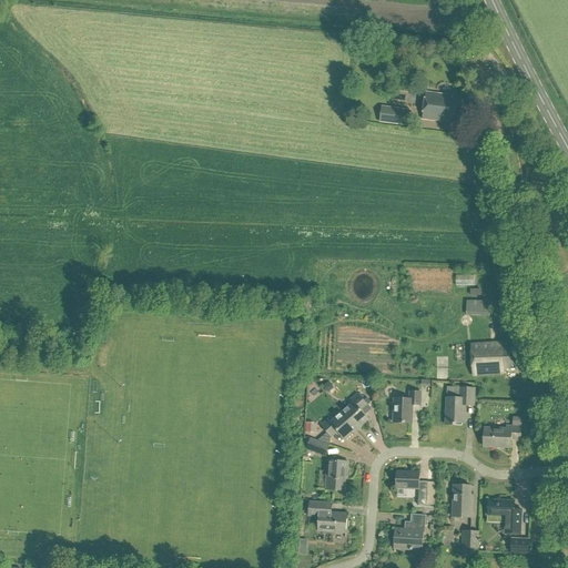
[(453,97),(426,93),(423,119),(449,123),(449,120),(460,121),(464,101),(453,100),(453,97)]
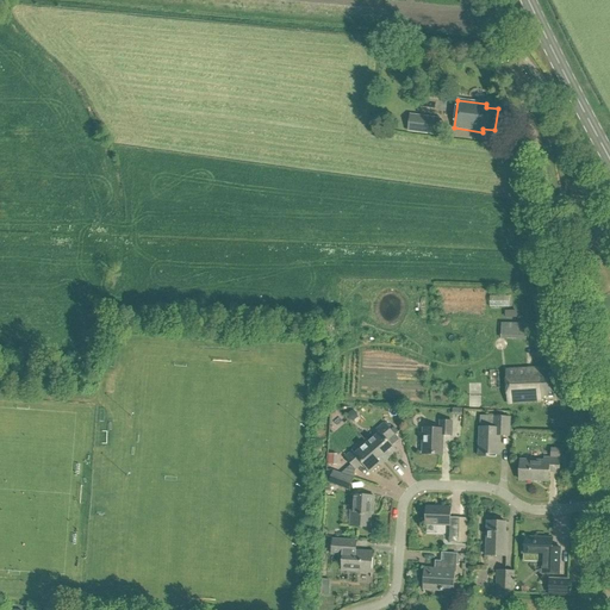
[(416,116),(414,130),(440,134),(441,119),(416,116)]
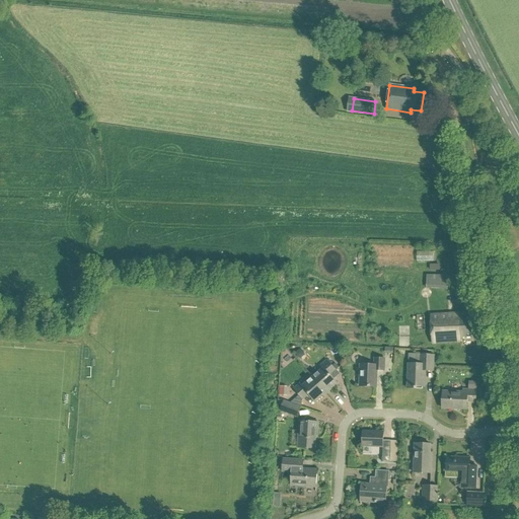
[(448,287),(448,276),(427,275),(427,286),(448,287)]
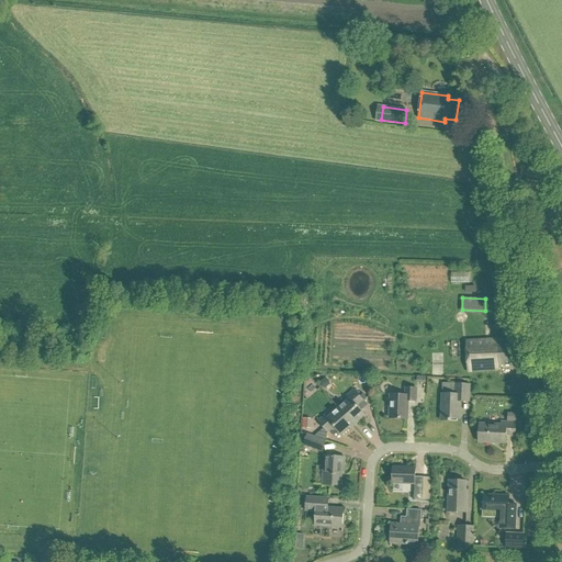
[(502,343),(502,339),(467,341),(468,373),(498,371),(504,366),(510,366),(509,343),(502,343)]
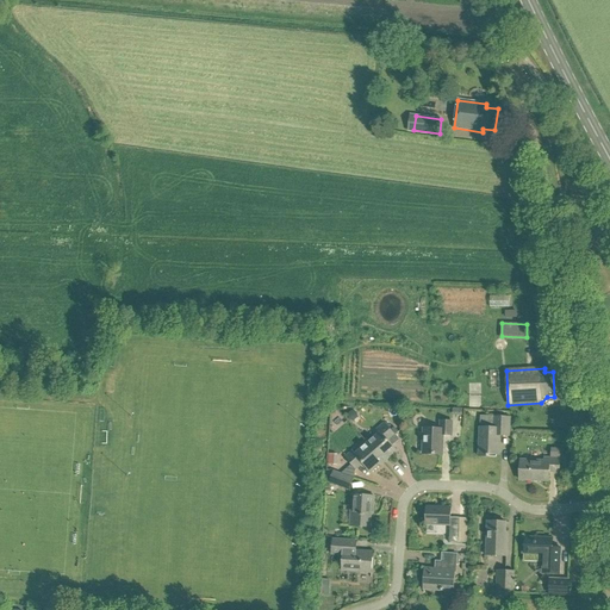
[(478,388),(490,388),(490,373),(478,373),(478,388)]
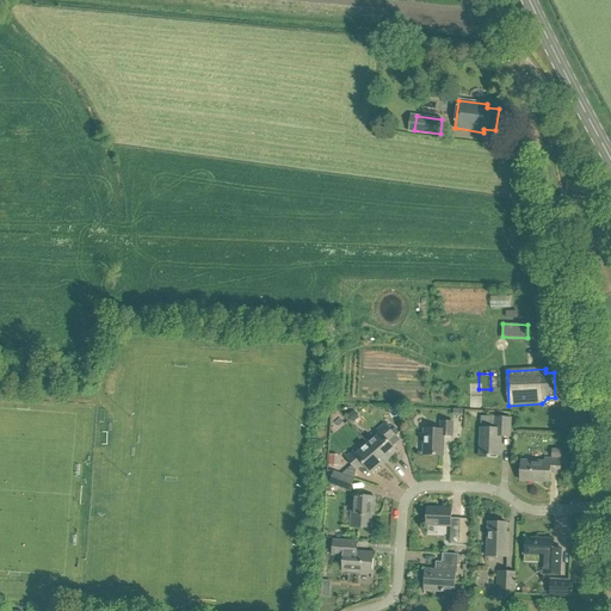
[(470,390),(470,415),(482,415),(482,390),(470,390)]
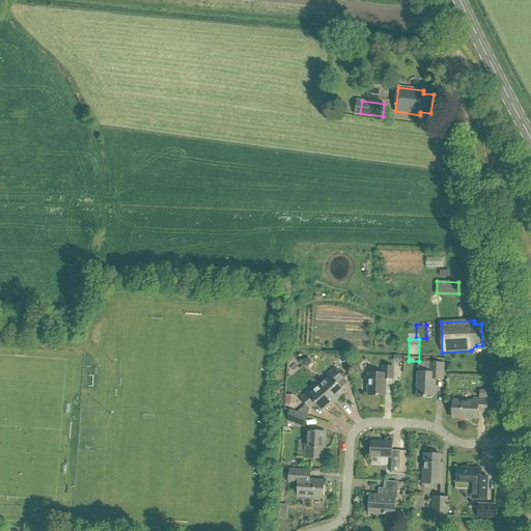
[(303,357),(298,360),(302,367),(307,365),(303,357)]
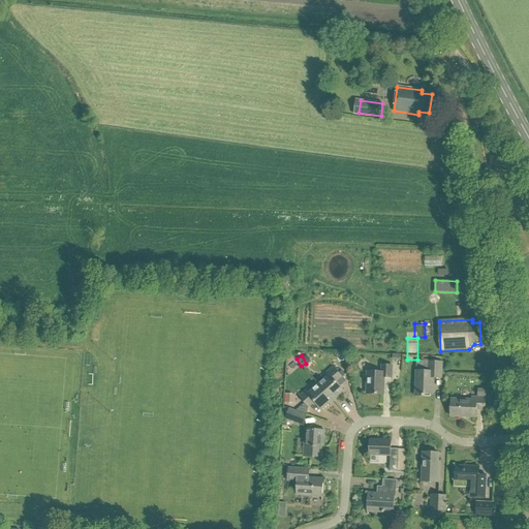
[(441,362),(428,362),(428,371),(415,371),(414,396),(424,396),(424,394),(432,394),(433,378),(440,378),(441,362)]
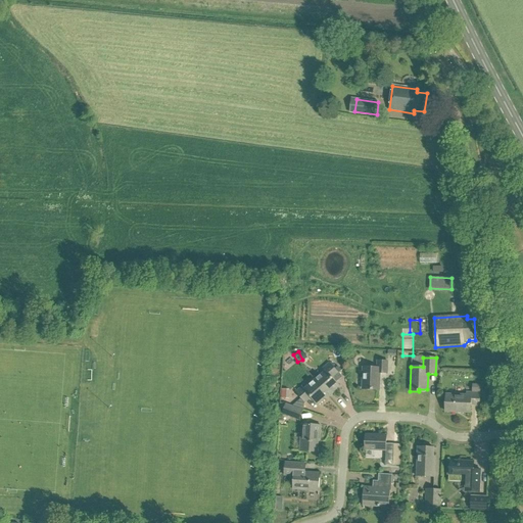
[(388,362),(378,362),(377,368),(363,368),(362,388),(371,388),(371,390),(379,390),(380,374),(387,374),(388,362)]
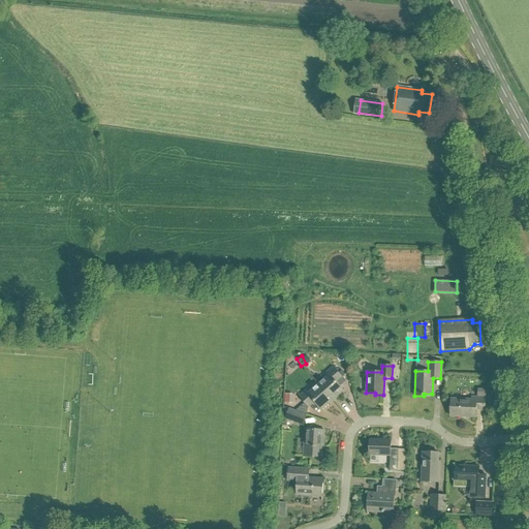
[(329,375),(318,384),(333,401),(343,391),(337,383),(343,378),(334,368),(327,373),(329,375)]
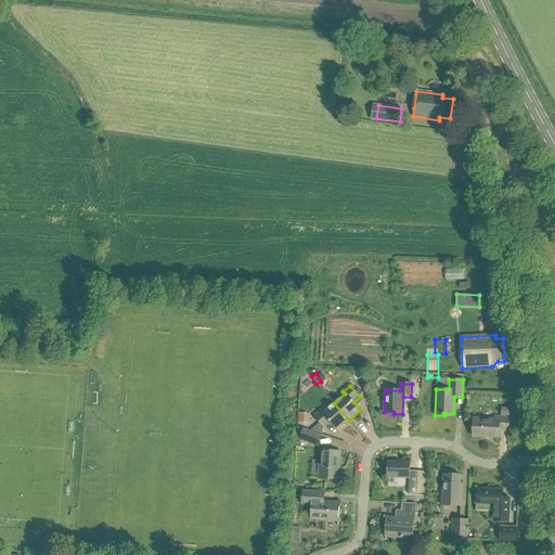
[(349,421),(334,403),(323,413),(321,411),(313,416),(319,424),(323,428),(330,422),(337,430),(349,421)]
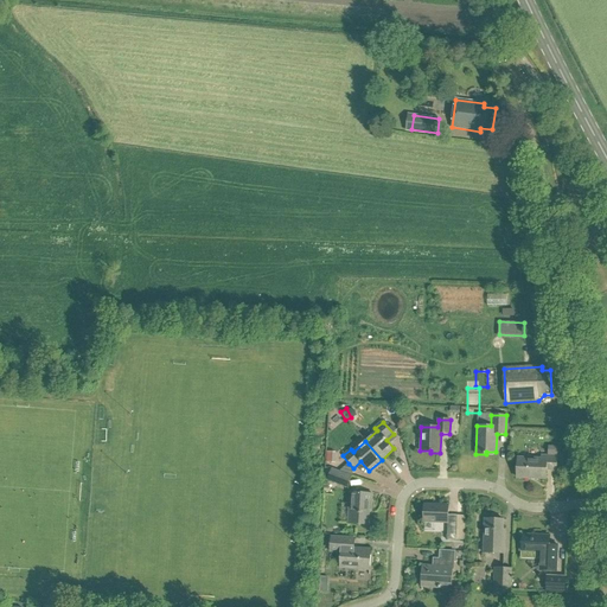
[(548,457),(558,457),(558,446),(548,446),(548,457)]
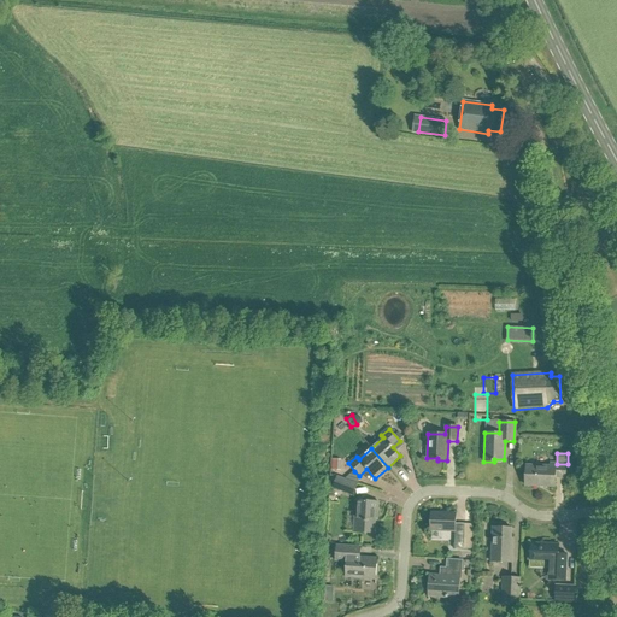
[(565,464),(550,464),(550,466),(526,466),(524,486),(554,487),(554,477),(565,479),(565,464)]
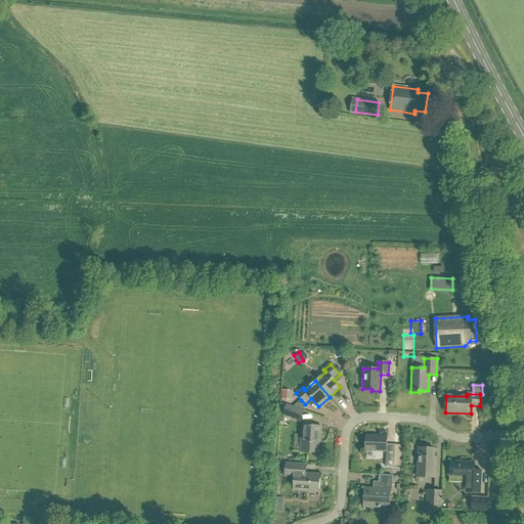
[(304,411),(305,404),(301,400),(293,407),(303,411),(304,411)]
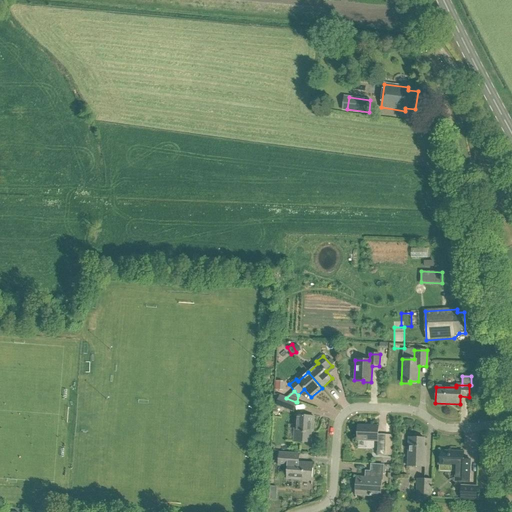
[(292,411),(296,402),(279,396),(276,405),(292,411)]
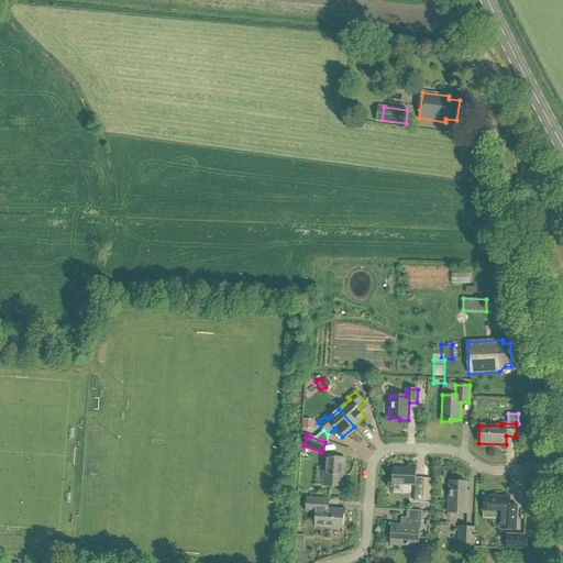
[(479,443),(478,449),(507,453),(507,448),(479,443)]
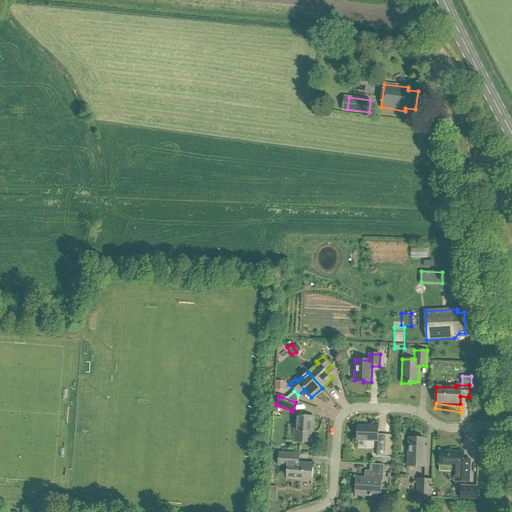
[(313,428),(314,417),(295,416),(293,442),(311,443),(311,428),(313,428)]
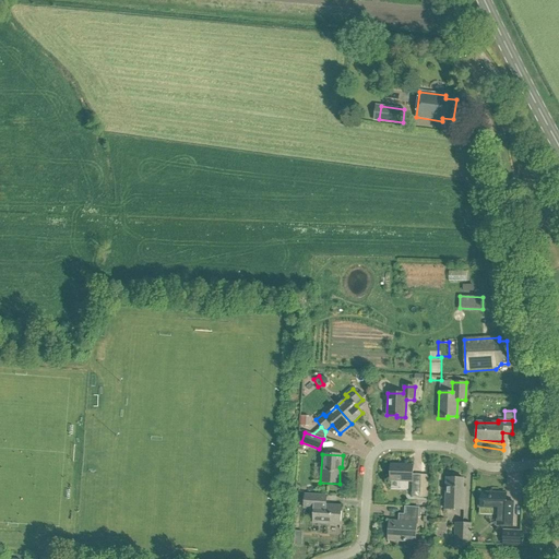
[(391,465),(391,480),(413,482),(412,497),(420,497),(421,475),(413,475),(414,466),(391,465)]
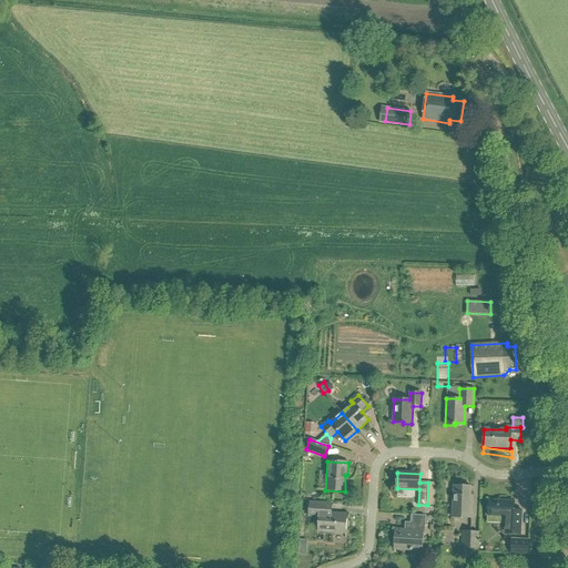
[(472,486),(454,485),(453,517),(472,518),(473,495),(470,495),(472,486)]
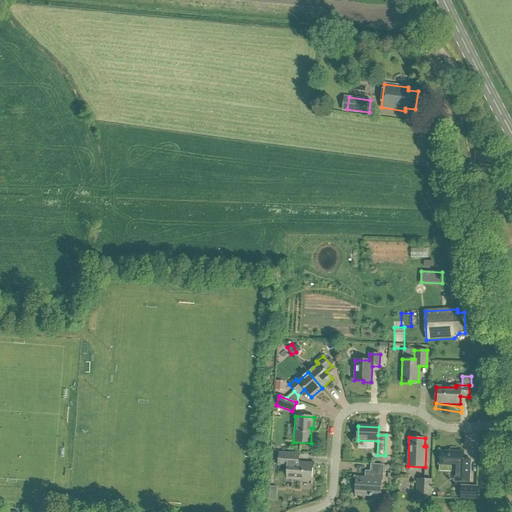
[(470,481),(470,473),(470,460),(464,460),(464,451),(441,451),(440,472),(458,473),(458,481),(470,481)]
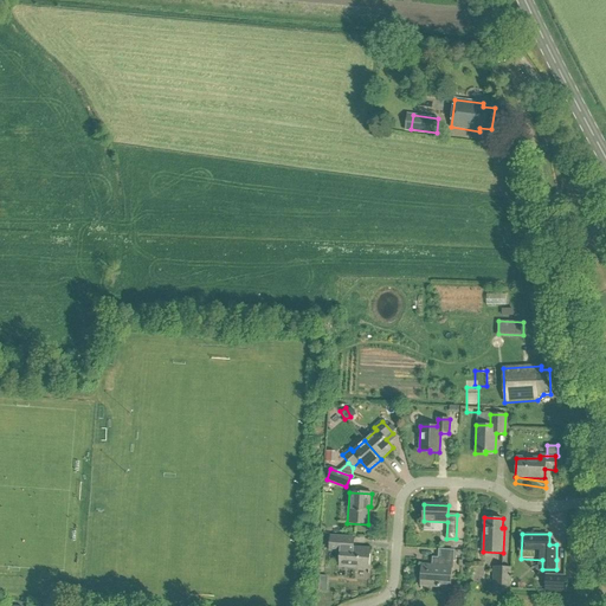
[(355,539),(330,536),(329,550),(340,552),(340,567),(368,569),(369,548),(354,548),(355,539)]
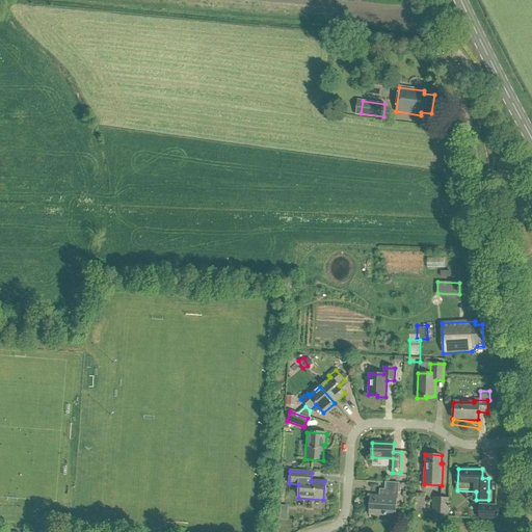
[(399,484),(387,483),(386,498),(371,497),(370,513),(395,515),(396,499),(398,499),(399,484)]
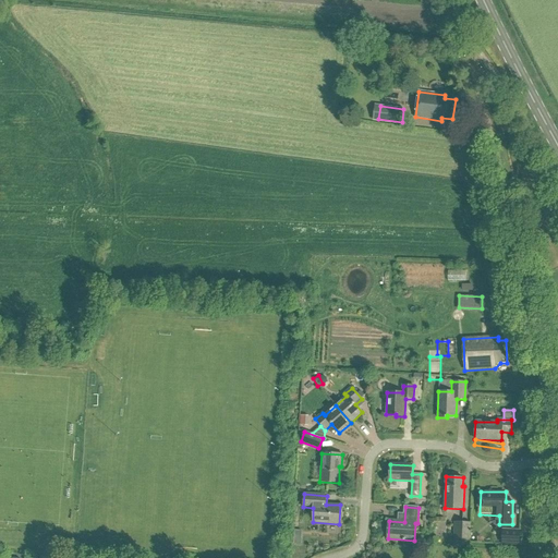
[(453,545),(470,545),(471,522),(455,522),(453,545)]
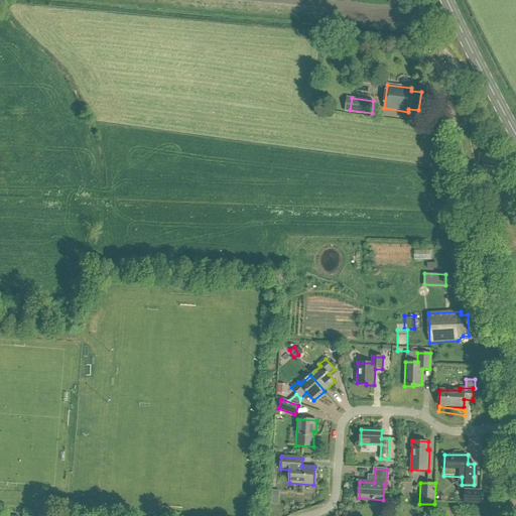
[(465,489),(465,504),(481,504),(482,490),(465,489)]
